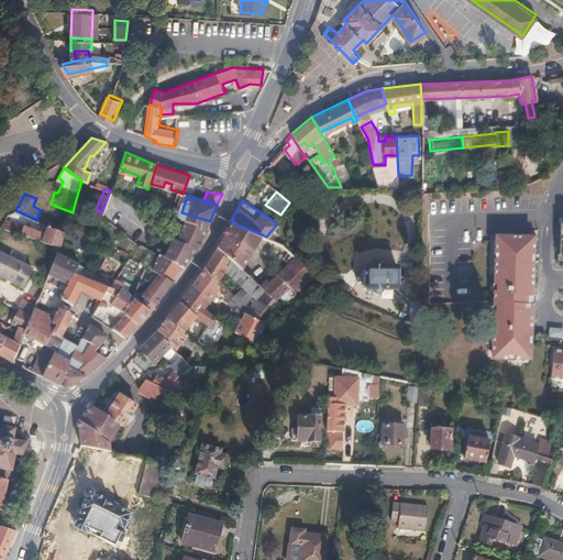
[(50,227),(65,232),(68,220),(73,212),(55,206),(50,216),(50,227)]
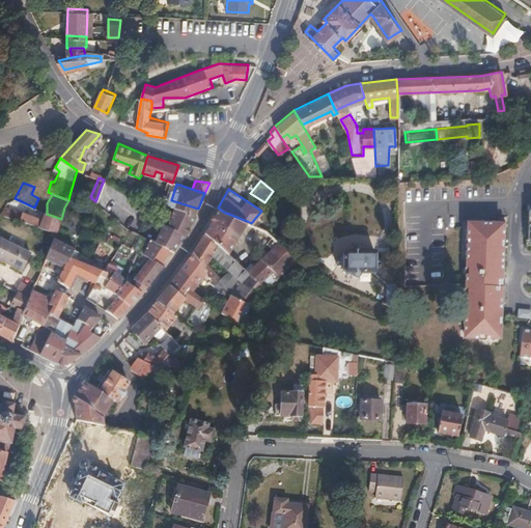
[(186,233),(197,217),(195,216),(175,207),(169,226),(186,233)]
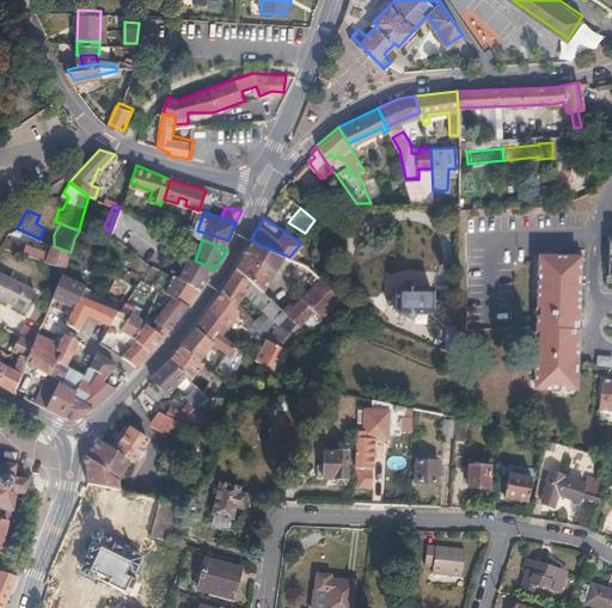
[(242,256),(236,266),(263,292),(285,255),(257,244),(251,239),(250,239),(242,256)]
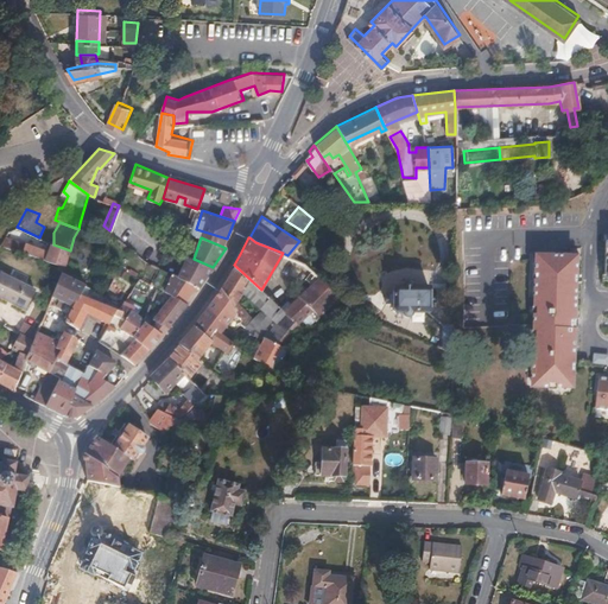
[(17,239),(14,247),(25,250),(27,242),(17,239)]
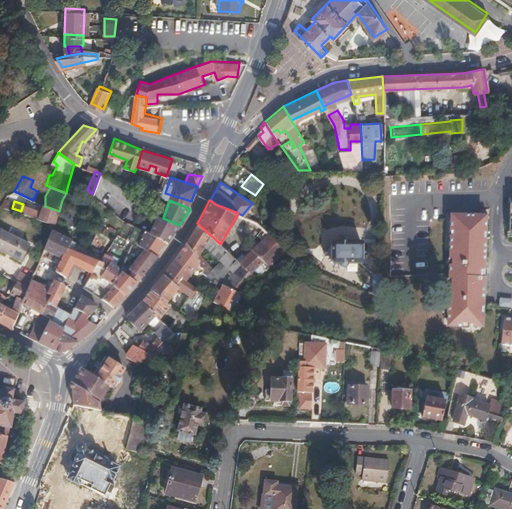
[(42,218),(56,222),(59,211),(45,206),(42,218)]
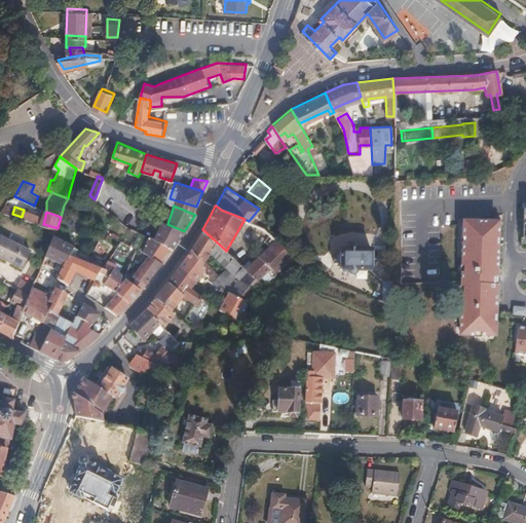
[(34,214),(32,220),(39,223),(41,216),(34,214)]
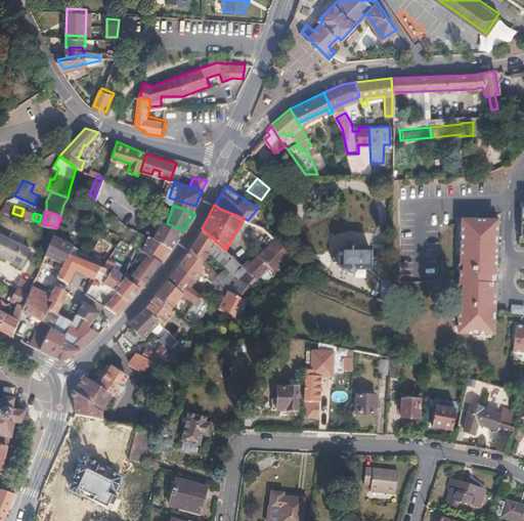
[(495,272),(496,218),(455,217),(455,222),(454,254),(459,254),(456,328),(463,328),(463,332),(488,332),(488,328),(493,328),(494,280),(491,280),(491,272),(495,272)]
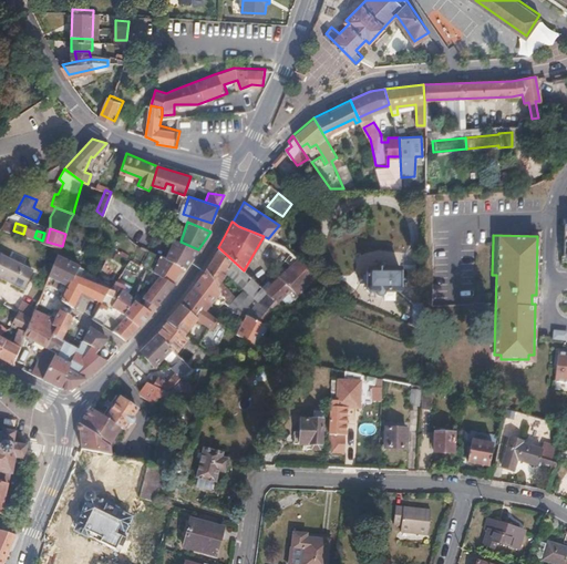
[(181,242),(174,238),(166,258),(184,267),(186,268),(198,249),(181,242)]
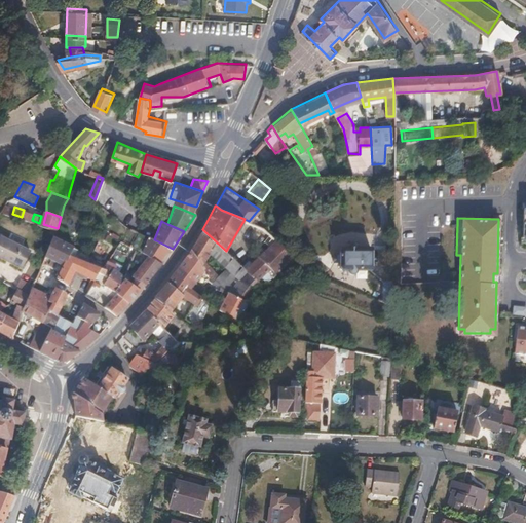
[(226,251),(202,229),(190,249),(200,264),(212,248),(231,264),(228,268),(238,277),(231,286),(221,276),(214,284),(219,288),(227,292),(247,300),(249,301),(263,284),(245,267),(246,267),(226,251)]
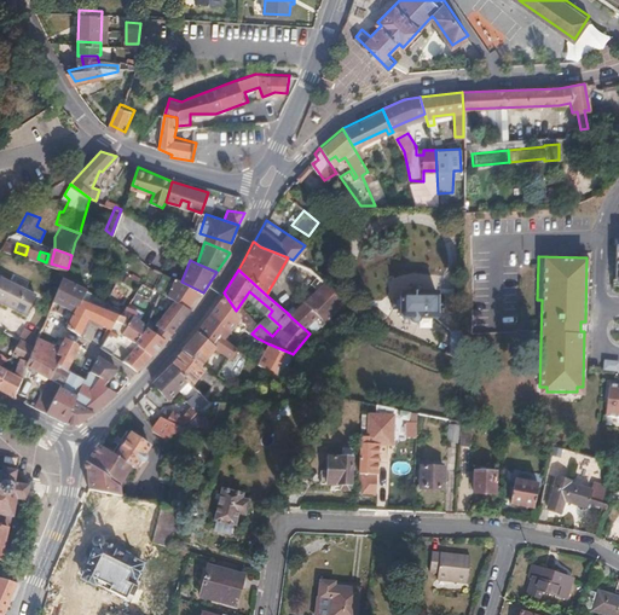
[(156,289),(161,291),(169,296),(177,279),(162,272),(156,289)]
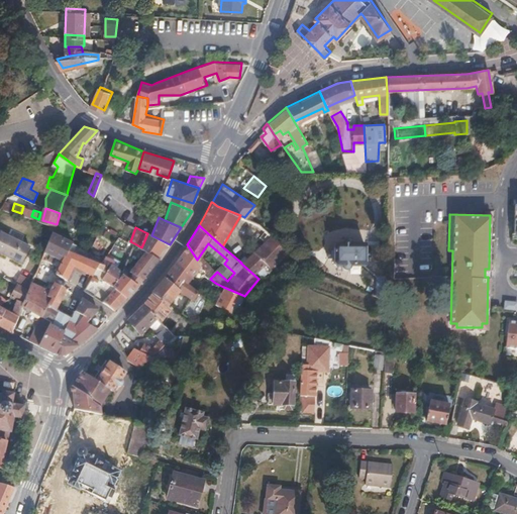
[(23,261),(30,245),(2,231),(0,235),(0,249),(2,251),(23,261)]
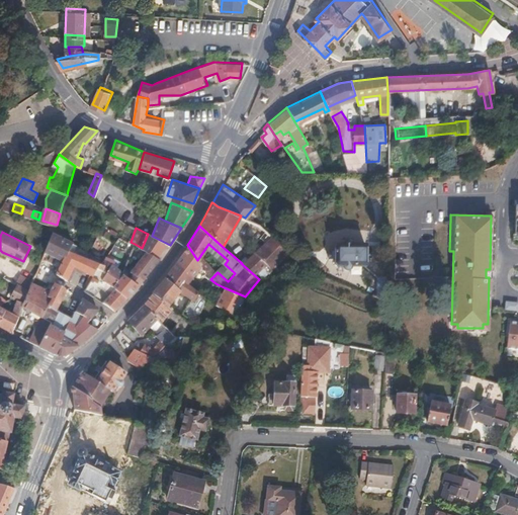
[(46,250),(64,260),(69,251),(73,243),(54,232),(46,250)]
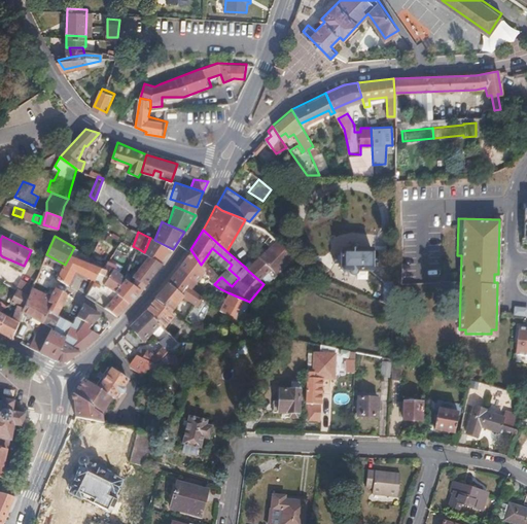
[(150,238),(144,252),(149,255),(161,263),(171,248),(154,240),(150,238)]
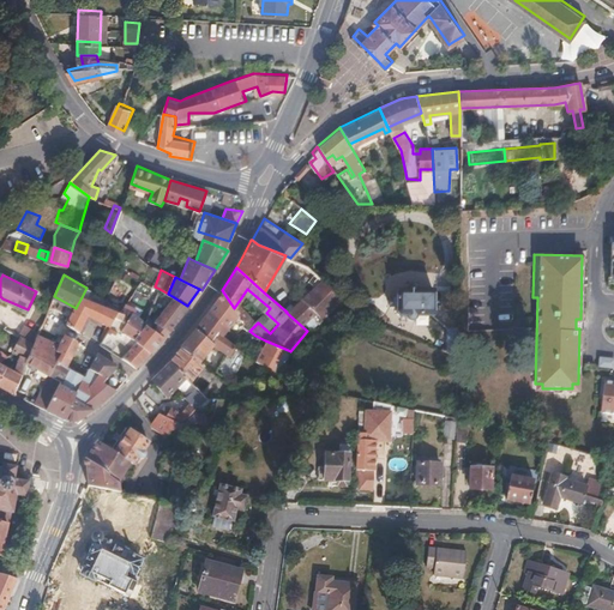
[(286,312),(307,331),(313,336),(330,320),(324,315),(343,297),(320,278),(287,312),(286,312)]
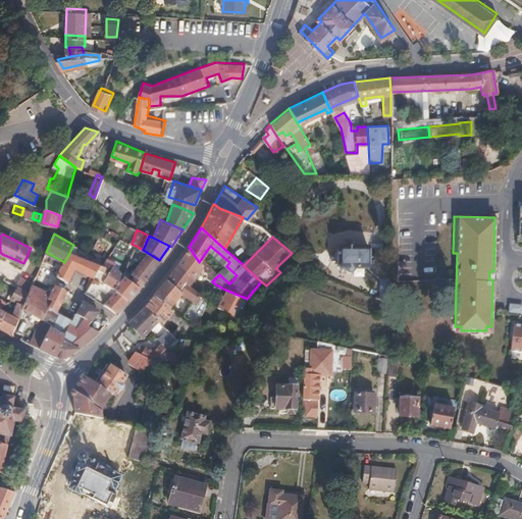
[(367,244),(353,244),(353,243),(352,242),(351,241),(350,241),(348,241),(347,242),(347,243),(346,244),(340,244),(336,247),(336,252),(330,251),(330,259),(336,258),(336,262),(340,265),(347,265),(347,266),(348,267),(349,268),(350,268),(351,269),(352,268),(353,268),(354,267),(355,266),(355,265),(368,265),(367,244)]
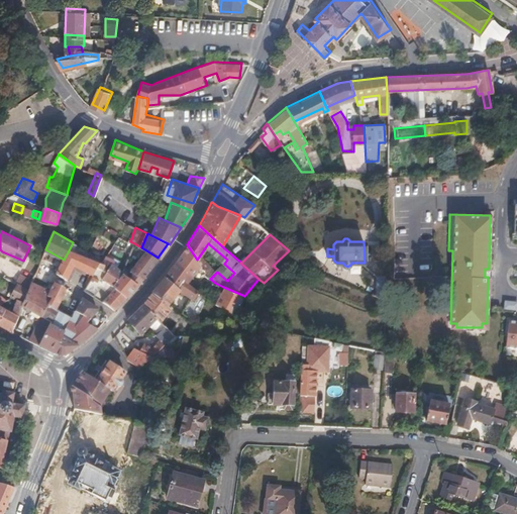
[(197,260),(187,244),(176,262),(163,276),(178,287),(183,279),(189,272),(192,274),(200,266),(197,260)]
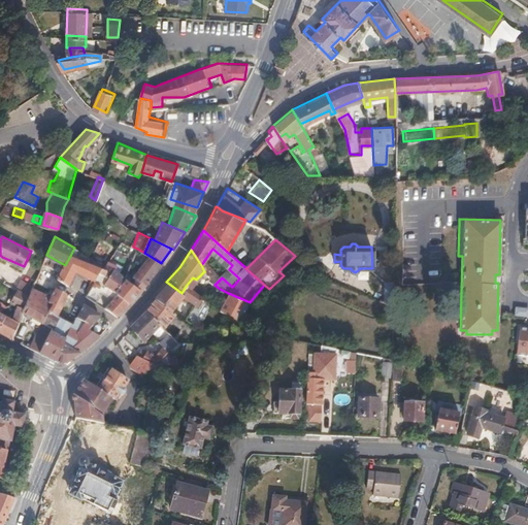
[(104,269),(70,256),(65,265),(59,277),(60,280),(69,285),(75,270),(95,280),(100,273),(104,275),(106,270),(104,269)]
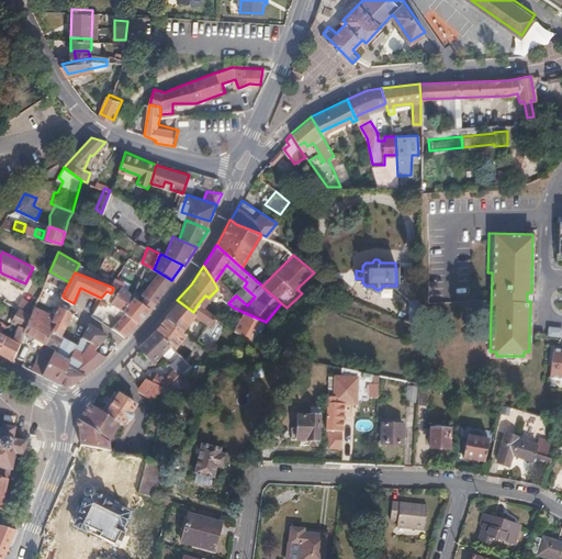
[(175,281),(171,280),(159,272),(150,284),(142,279),(137,290),(146,295),(156,303),(175,281)]
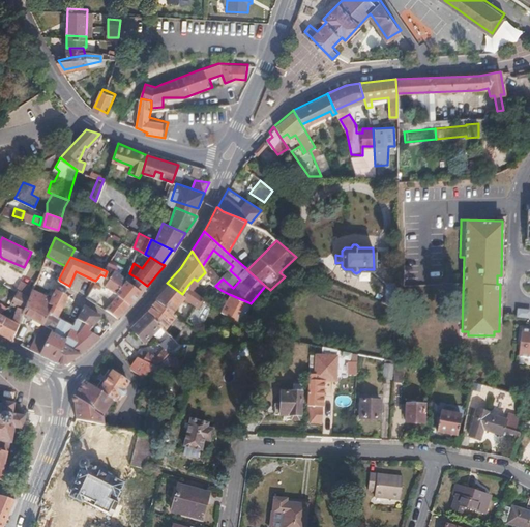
[(117,266),(109,263),(105,270),(107,271),(105,276),(110,279),(106,285),(107,286),(116,293),(127,280),(126,279),(116,271),(117,266)]
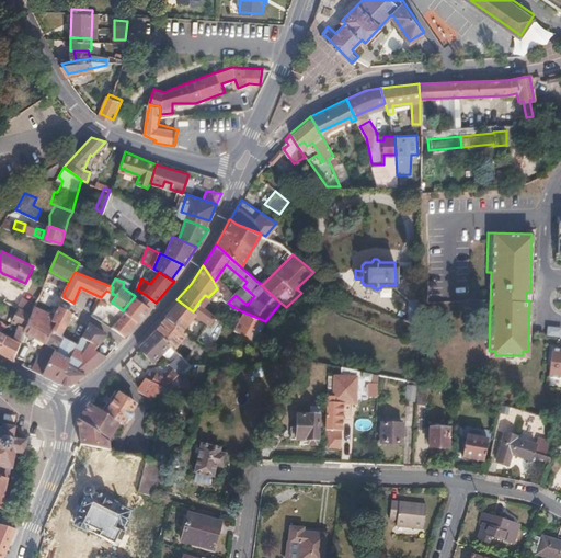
[(228,303),(236,295),(238,291),(230,284),(220,294),(219,295),(228,303)]
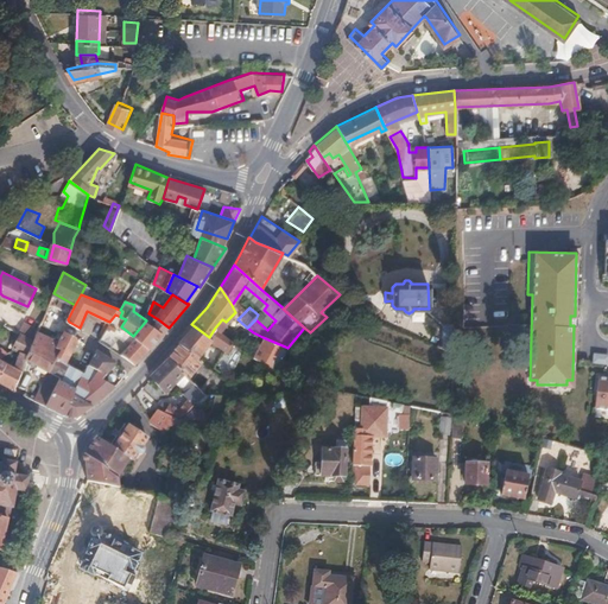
[(276,320),(264,310),(258,315),(255,319),(267,330),(276,320)]
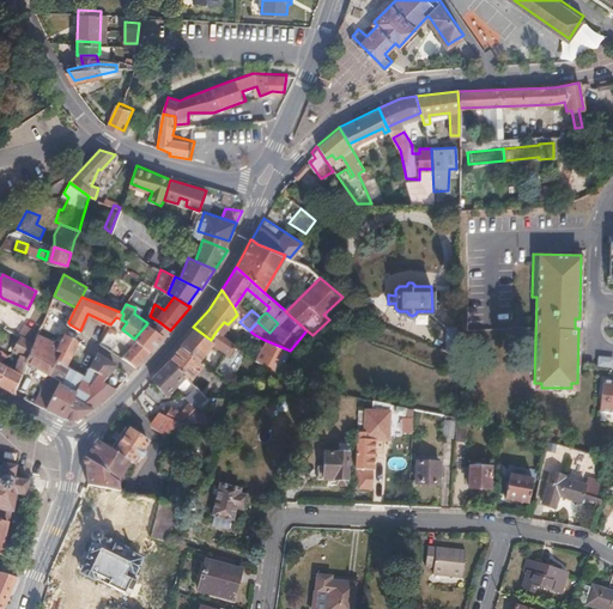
[(151,351),(170,330),(159,322),(155,328),(147,323),(134,339),(151,351)]
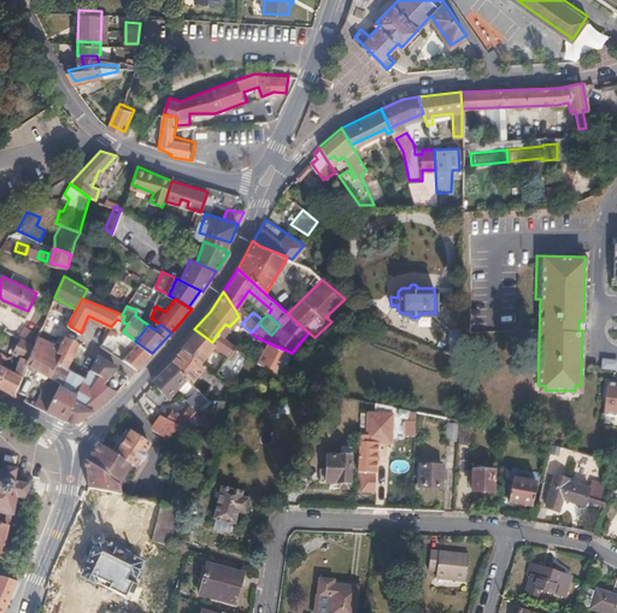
[(447,326),(447,349),(459,354),(460,328),(447,326)]
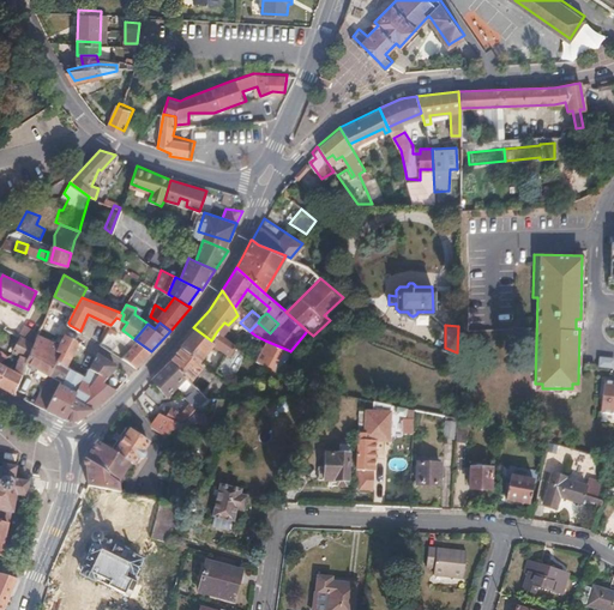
[(35,343),(38,334),(38,332),(25,326),(20,336),(23,336),(35,343)]
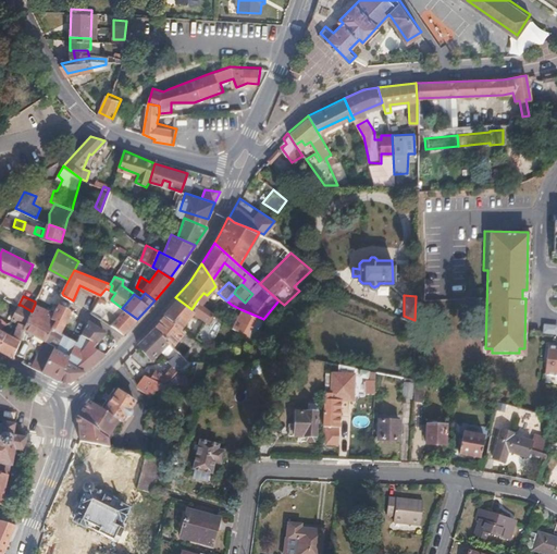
[(192,309),(175,297),(163,314),(182,328),(193,311),(205,320),(211,311),(197,300),(192,309)]
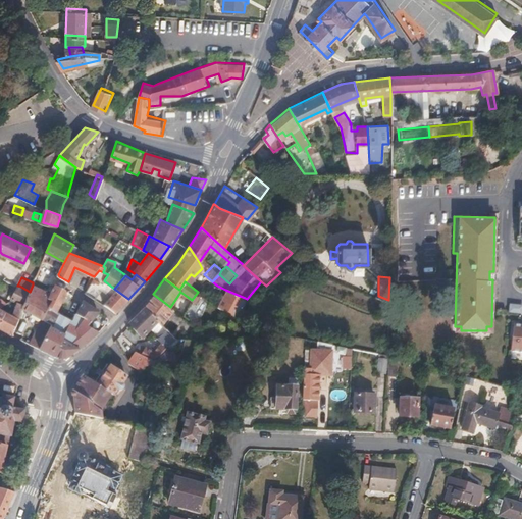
[(128,299),(114,289),(105,281),(101,288),(111,297),(105,304),(104,305),(117,312),(128,299)]
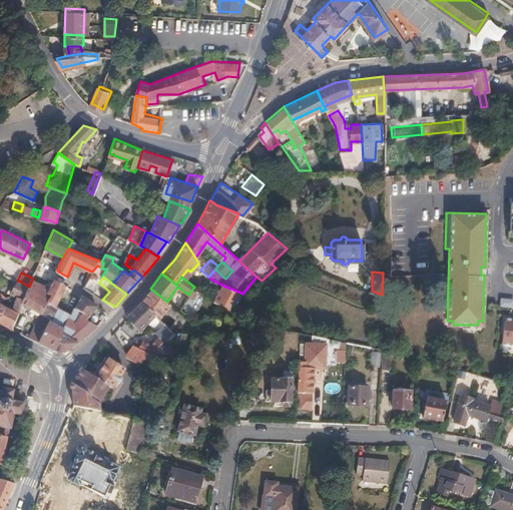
[(29,287),(24,299),(23,301),(42,312),(43,313),(52,295),(48,293),(50,288),(32,280),(29,287)]
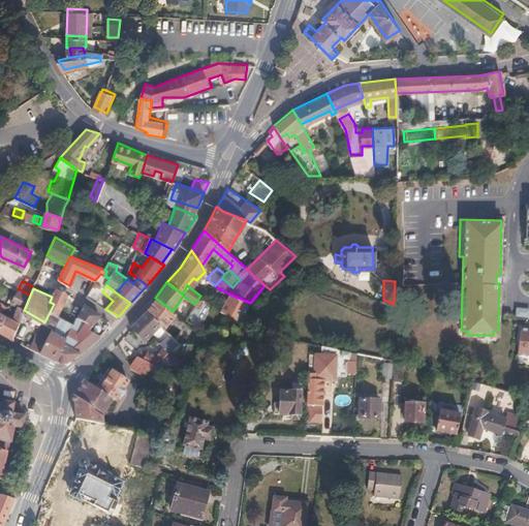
[(56,288),(52,297),(50,302),(54,304),(44,322),(55,328),(56,329),(61,317),(61,316),(59,315),(68,295),(56,288)]
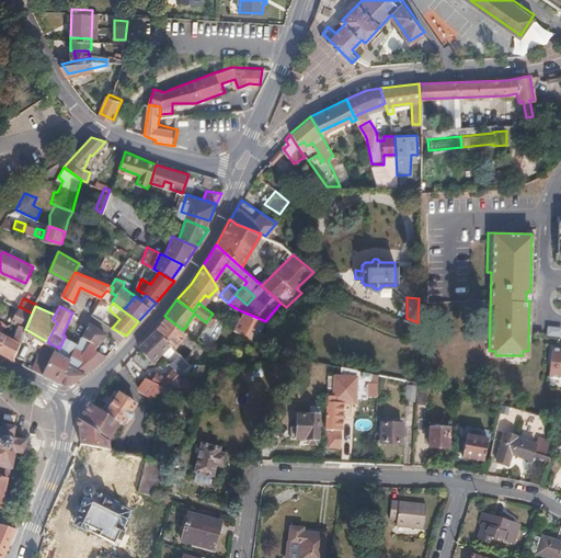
[(26,327),(32,314),(21,307),(14,320),(19,322),(26,327)]
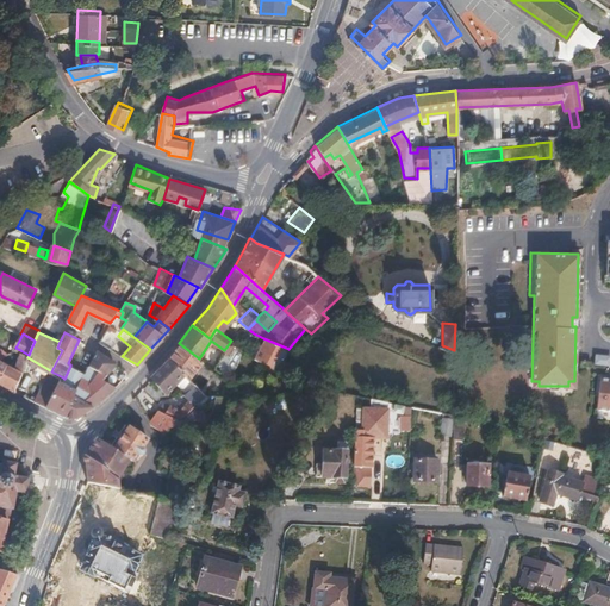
[(277,368),(286,348),(263,338),(255,356),(277,368)]
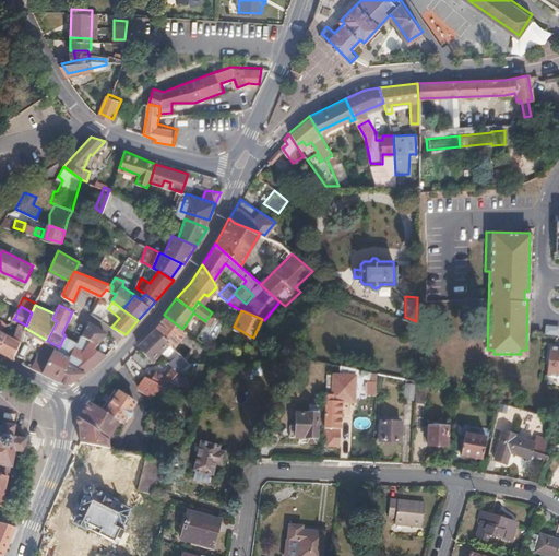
[(169,342),(174,346),(187,332),(182,329),(164,315),(154,327),(169,342)]
